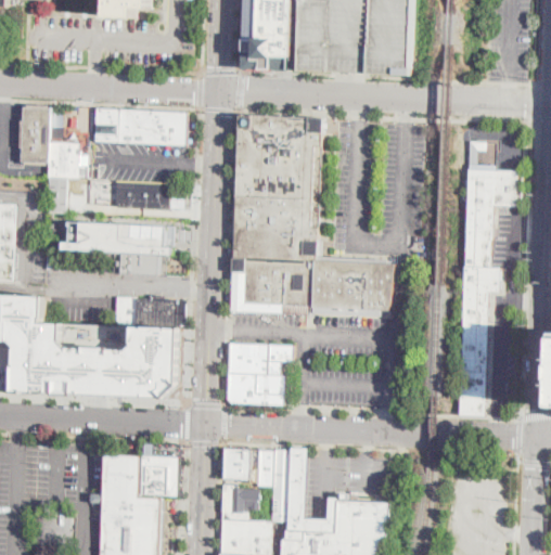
[(150,0),(150,8),(136,8),(136,17),(107,16),(107,0),(150,0)]
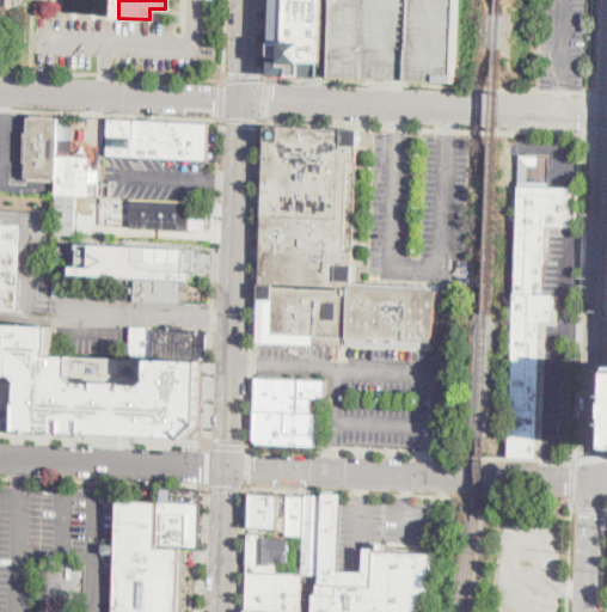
[(301,0),(300,67),(294,67),(294,78),(265,77),(268,0),(301,0)]
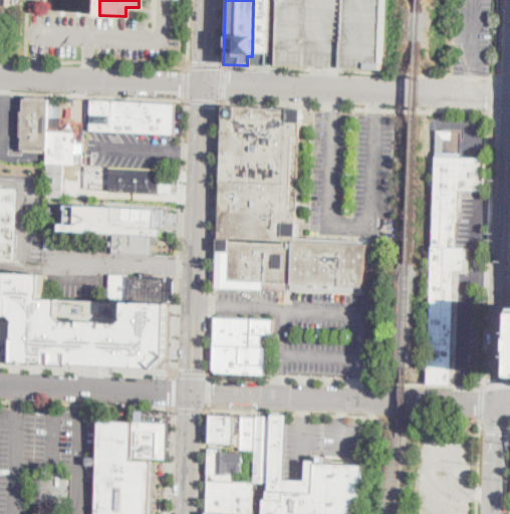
[(272,0),(272,62),(316,63),(377,66),(379,0),(272,0)]
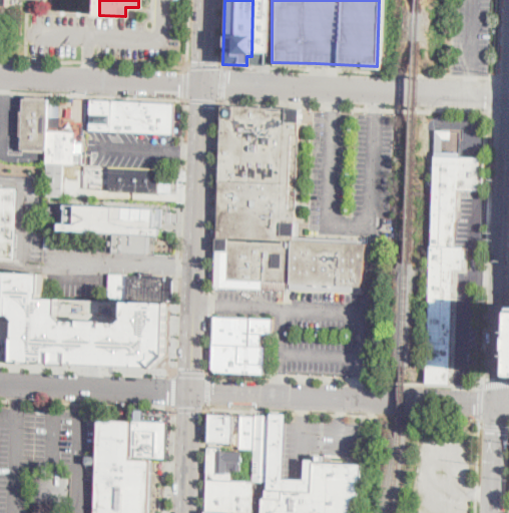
[(47,95),(47,97),(50,97),(49,126),(79,127),(79,141),(75,141),(75,163),(63,163),(62,195),(47,194),(47,176),(47,163),(48,151),(24,151),(24,147),(22,147),(22,135),(20,135),(21,109),(24,109),(24,97),(27,97),(27,94),(47,95)]
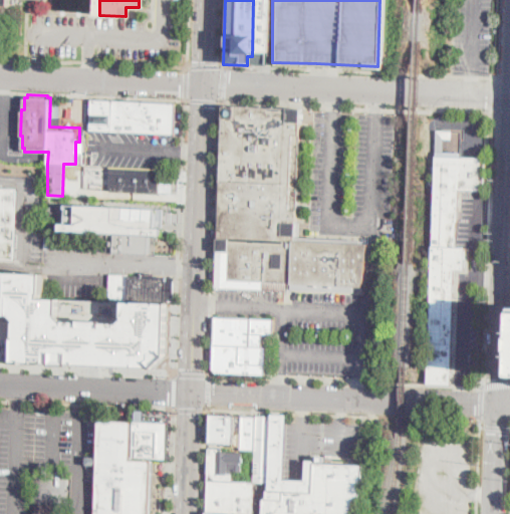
[(174,136),(86,131),(87,99),(175,103),(174,136)]
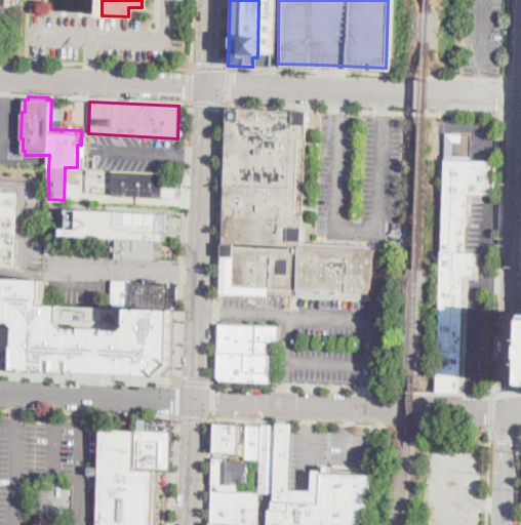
[(57,118),(57,104),(47,104),(48,119),(57,118)]
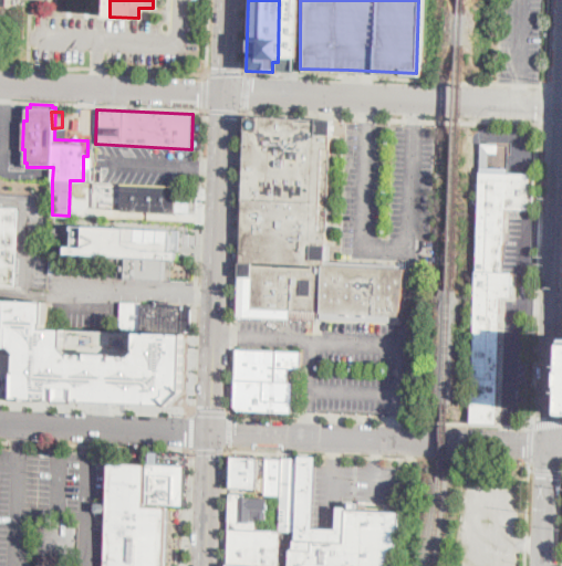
[(323,260),(394,264),(394,269),(399,269),(397,317),(387,316),(387,323),(318,320),(318,314),(313,313),(312,322),(285,321),(285,312),(248,310),(248,317),(235,317),(245,116),(330,121),(323,260)]
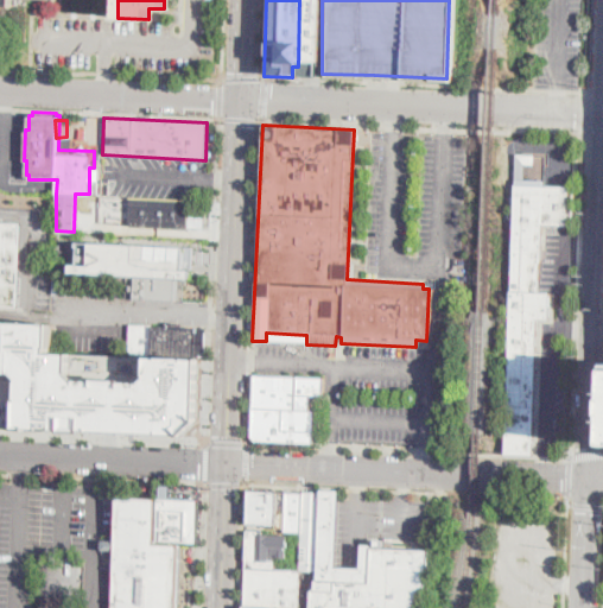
[(531,163),(521,163),(520,181),(512,179),(513,153),(531,154),(531,163)]
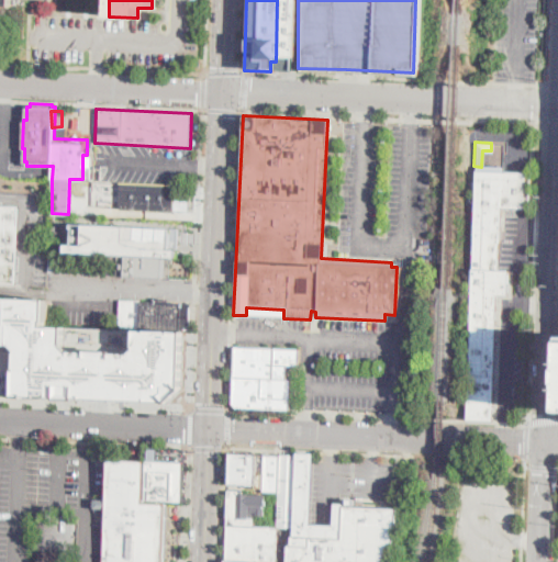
[(529,173),(528,210),(500,208),(498,243),(497,243),(495,271),(505,272),(504,295),(493,295),(490,379),(492,379),(490,418),(490,422),(464,420),(464,418),(473,171),(529,173)]
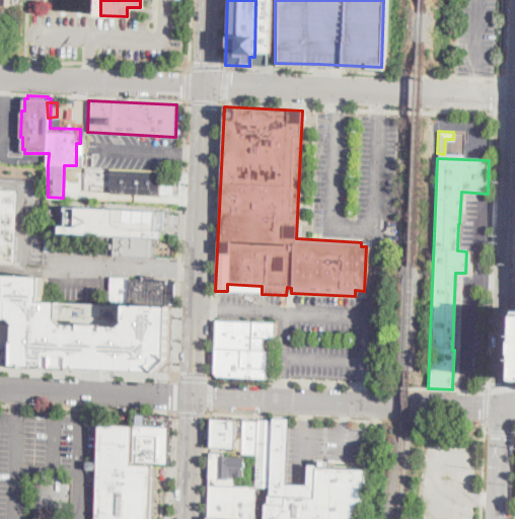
[(158,196),(106,194),(108,169),(159,171),(158,196)]
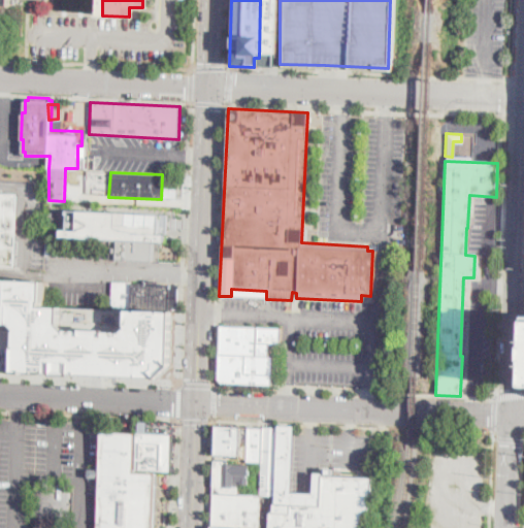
[(0,194),(15,195),(12,267),(0,266),(0,194)]
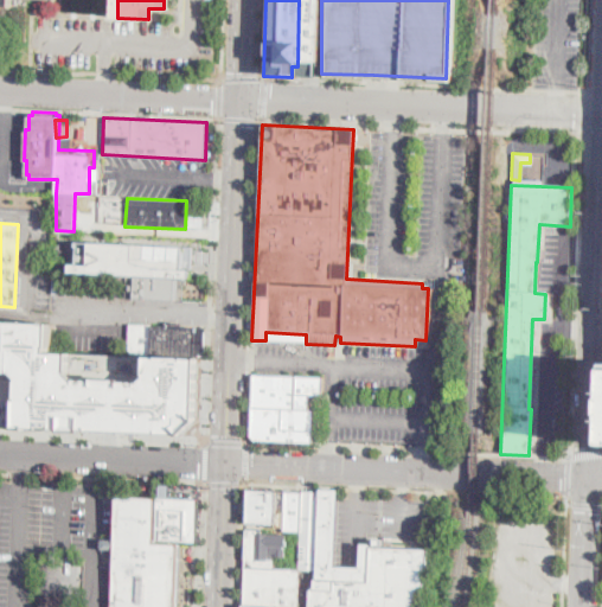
[(125,278),(53,274),(56,236),(186,242),(185,280),(177,279),(125,278)]
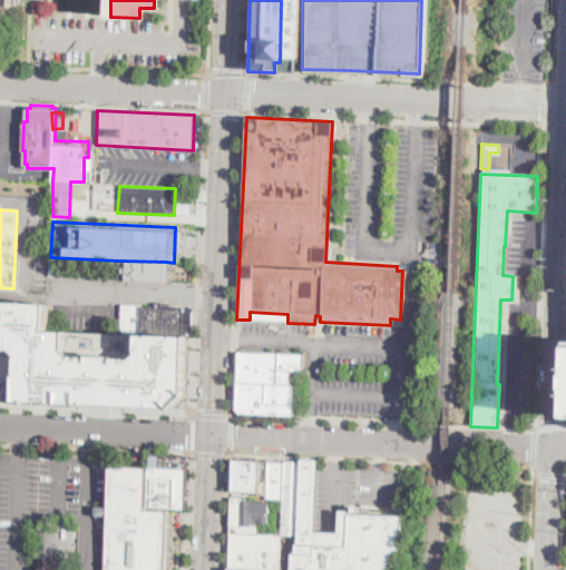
[(166,262),(165,284),(122,283),(122,281),(116,281),(117,261),(166,262)]
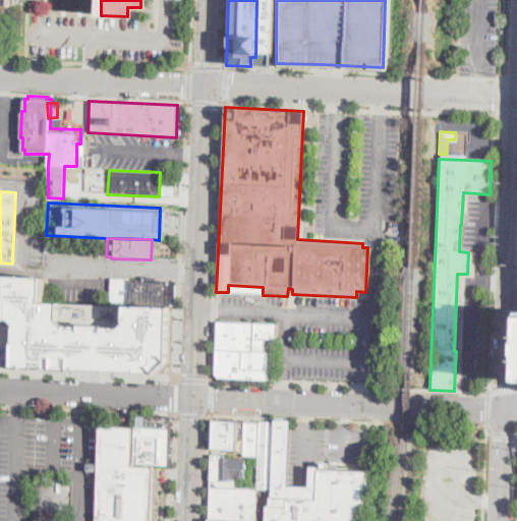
[(165,355),(158,364),(34,358),(0,355),(0,278),(39,280),(38,300),(112,304),(167,307),(165,355)]
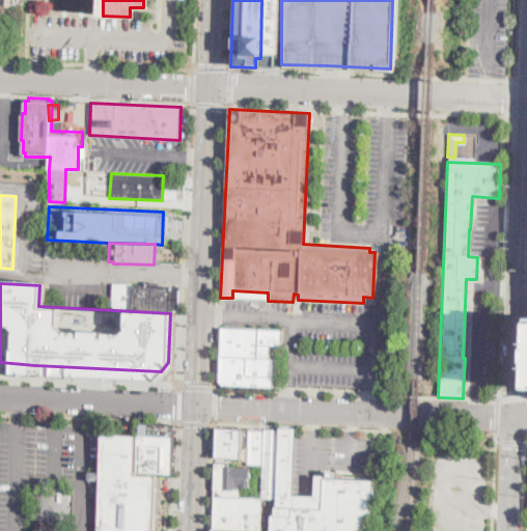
[(170,313),(114,310),(115,284),(171,286),(170,313)]
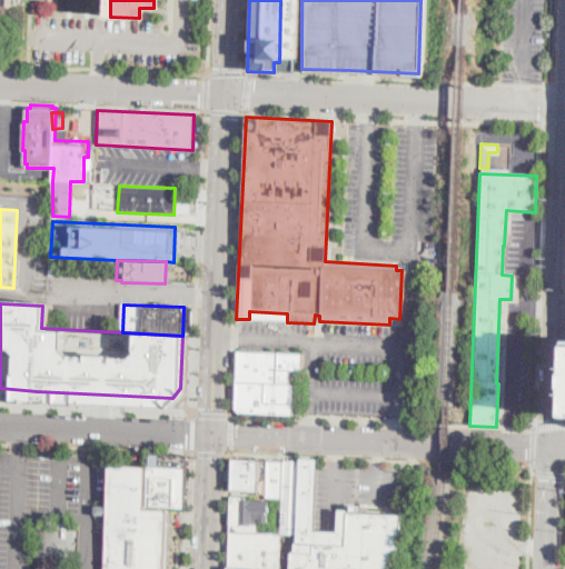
[(234,382),(235,351),(300,355),(300,371),(289,371),(288,385),(234,382)]
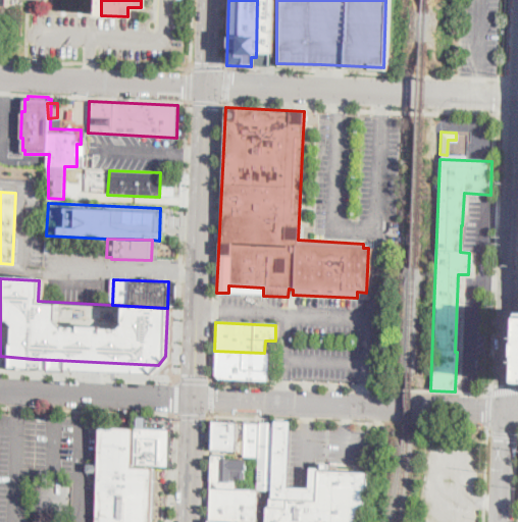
[(264,353),(268,353),(267,381),(216,379),(213,376),(214,351),(264,353)]
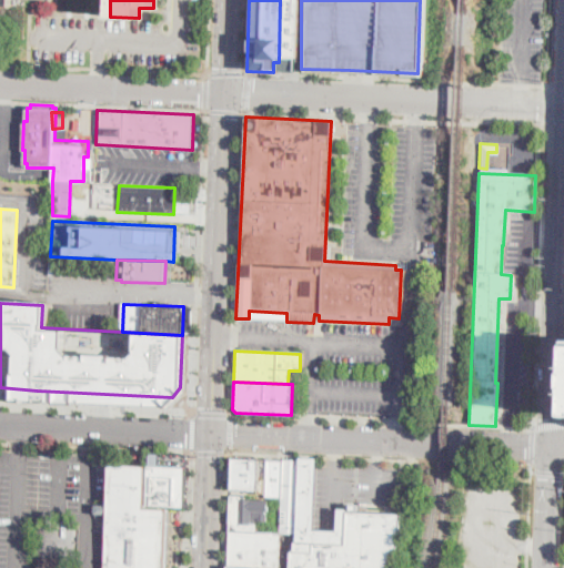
[(157,453),(157,465),(182,466),(181,505),(144,504),(145,465),(148,465),(148,453),(157,453)]
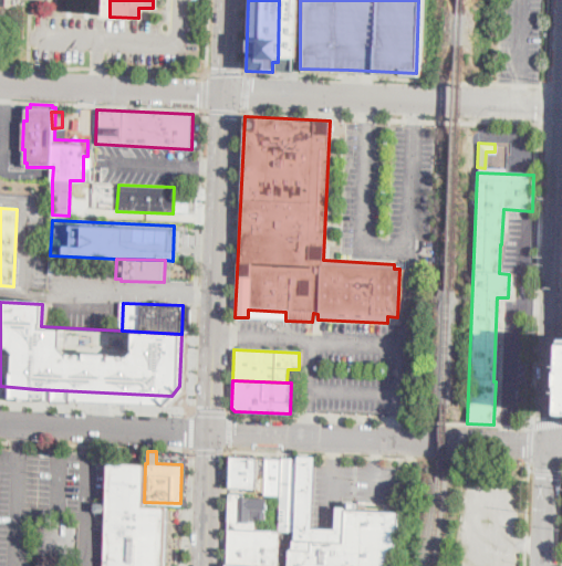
[(228,458),(280,459),(280,458),(310,459),(306,532),(276,531),(278,496),(261,495),(261,490),(227,489),(228,458)]
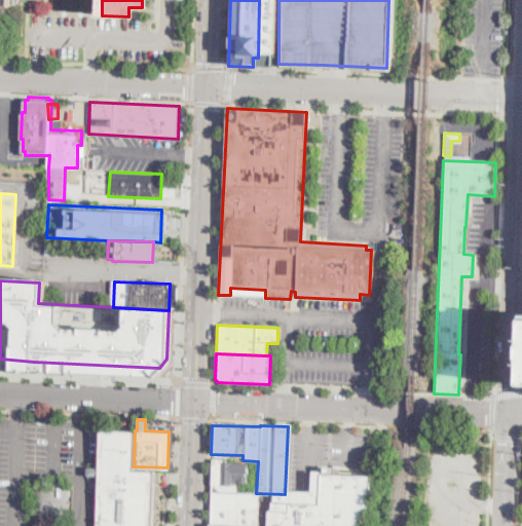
[(131,435),(129,474),(150,475),(147,525),(92,525),(96,478),(84,478),(84,467),(95,468),(96,434),(131,435)]
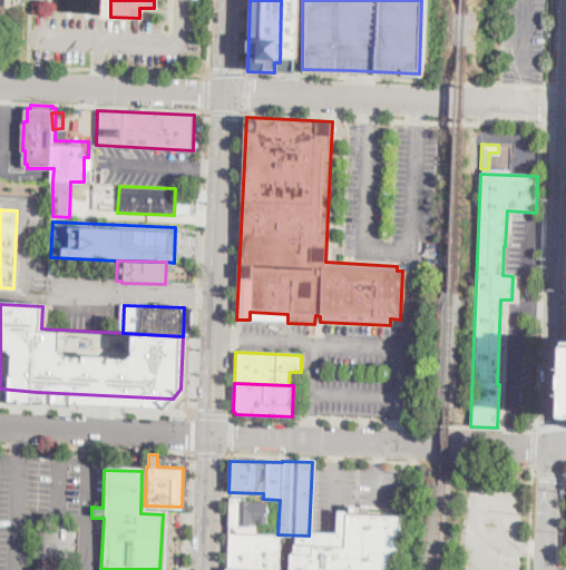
[(266,502),(266,513),(264,513),(264,523),(255,523),(254,533),(279,534),(276,569),(225,569),(230,498),(238,498),(238,501),(266,502)]
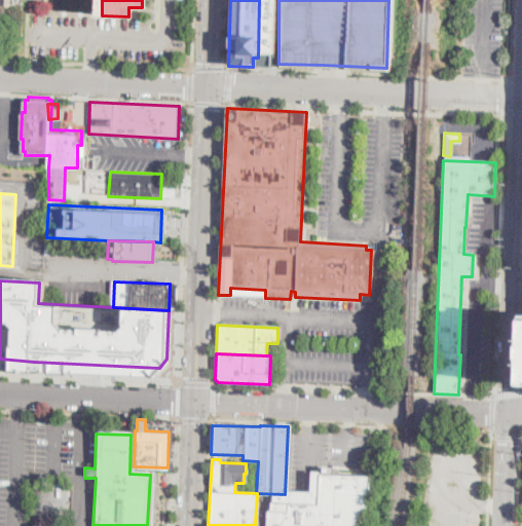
[(370,477),(362,525),(265,525),(266,511),(269,511),(269,502),(318,504),(320,474),(370,477)]
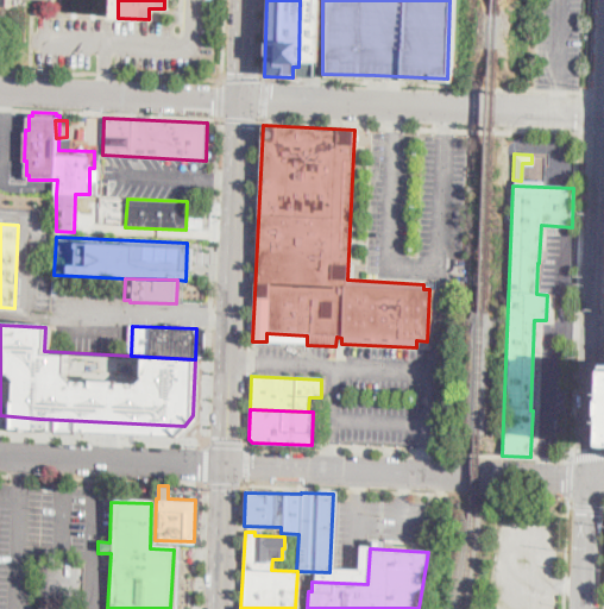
[(61,600),(61,608),(69,608),(38,608),(39,607),(43,608),(43,598),(61,600)]
